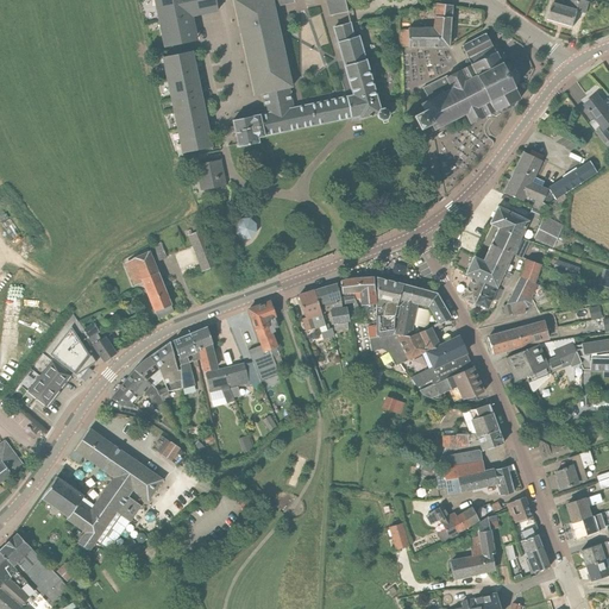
[(164,0),(168,10),(163,11),(165,23),(170,22),(173,35),(168,35),(171,46),(194,42),(202,39),(199,25),(221,20),(217,0),(164,0)]
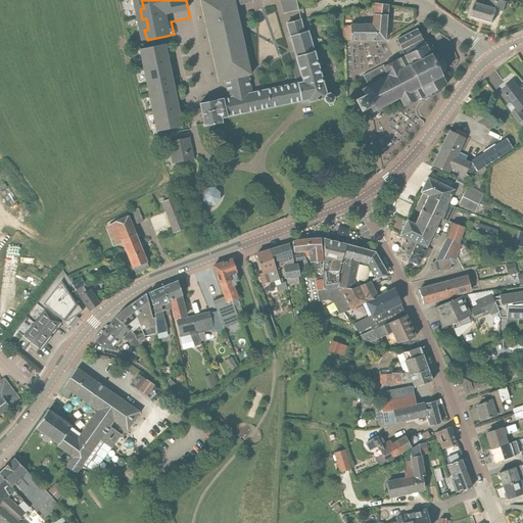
[(252,1),(252,0),(251,0),(199,0),(219,82),(225,81),(228,97),(199,103),(200,108),(196,109),(196,113),(201,112),(204,126),(222,123),(221,119),(301,101),(296,83),(251,93),(248,76),(250,75),(235,6),(251,2),(251,1),(252,1)]
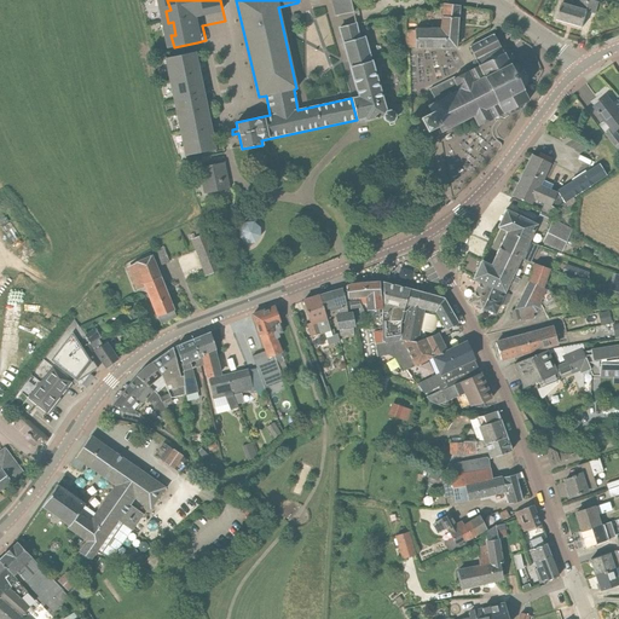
[(352,13),(353,12),(350,0),(330,0),(335,15),(336,16),(337,16),(352,12),(352,13)]
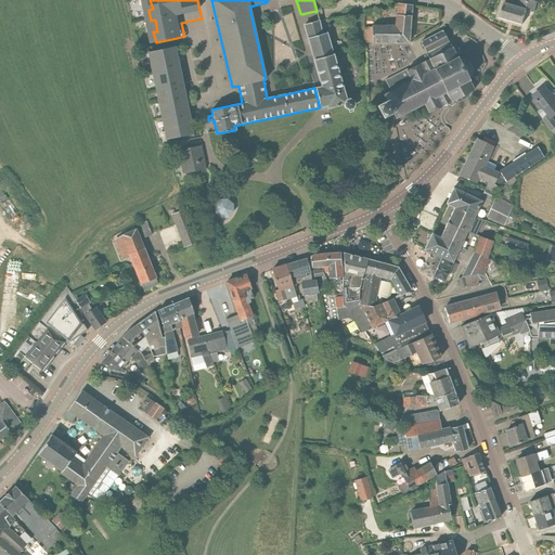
[(537,1),(531,0),(523,0),(520,8),(518,7),(519,3),(515,2),(515,0),(505,0),(500,17),(523,25),(527,10),(533,12),(537,1)]
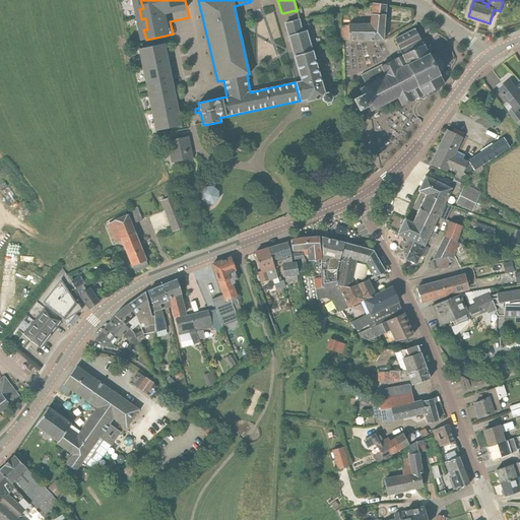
[(383,40),(386,5),(373,3),(371,15),(371,20),(363,20),(363,24),(348,24),(348,40),(383,40)]
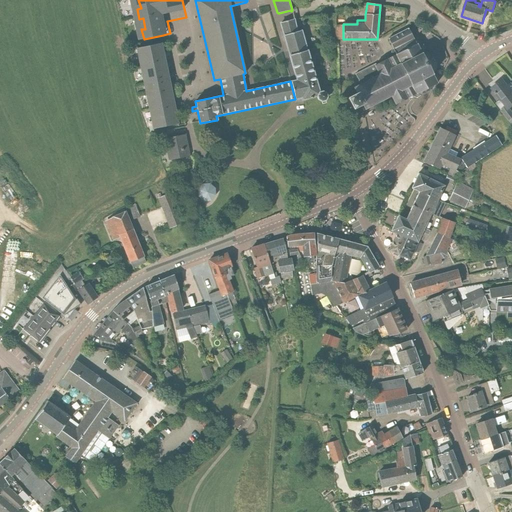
[(301,30),(297,31),(294,18),(293,19),(281,23),(280,24),(289,54),(307,49),(301,30)]
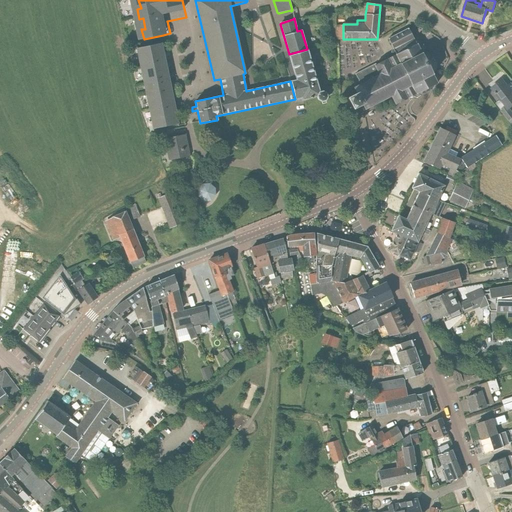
[(414,38),(413,38),(408,28),(388,39),(393,48),(393,49),(392,53),(388,55),(388,59),(376,65),(375,63),(355,74),(360,84),(354,88),(356,93),(347,98),(353,109),(362,104),(365,109),(391,96),(396,104),(407,98),(408,98),(409,98),(410,98),(412,98),(413,97),(417,98),(418,97),(419,97),(432,90),(436,84),(437,83),(437,82),(439,79),(436,74),(432,74),(436,68),(436,62),(433,57),(428,54),(422,53),(425,49),(423,44),(418,44),(419,42),(417,37),(414,38)]
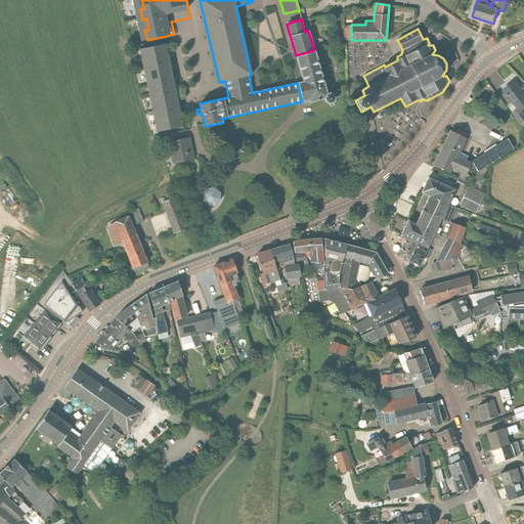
[(140,49),(144,69),(169,63),(165,44),(155,46),(140,49)]
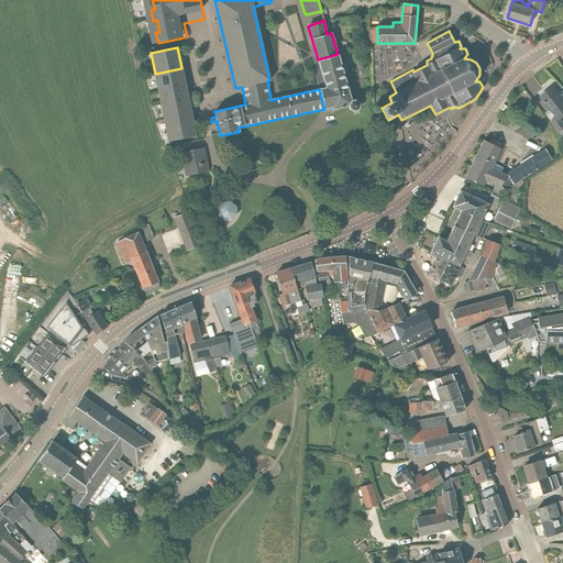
[(351,101),(341,67),(338,54),(318,59),(326,88),(319,89),(324,109),(332,108),(332,110),(349,106),(350,110),(353,112),(357,110),(360,107),(359,102),(354,100),(351,101)]
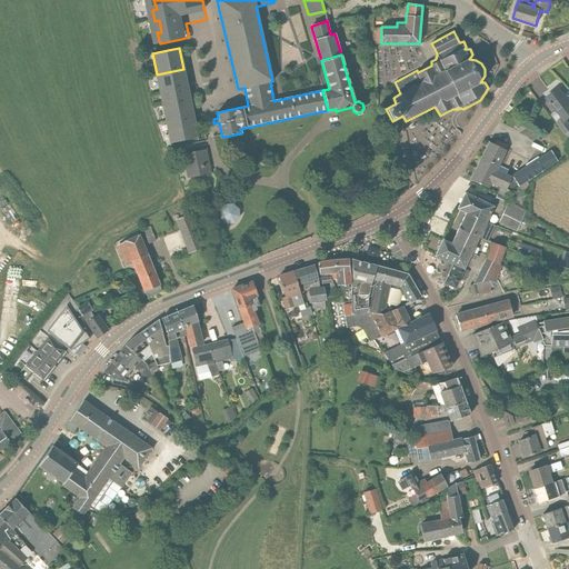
[(157,75),(160,92),(188,88),(183,69),(157,75)]
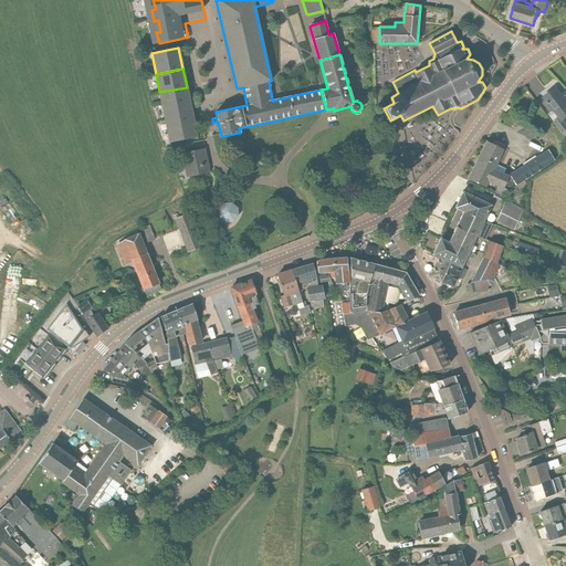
[(159,92),(161,103),(189,97),(187,87),(159,92)]
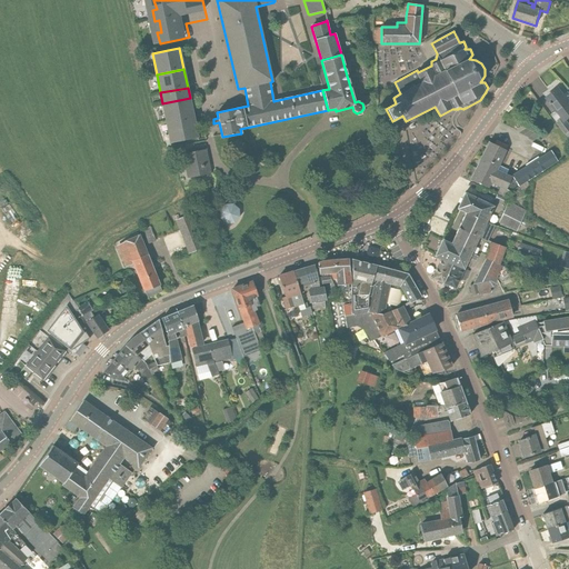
[(568,92),(565,96),(559,89),(547,98),(553,107),(558,113),(559,112),(562,117),(563,117),(568,122),(568,121),(568,92)]
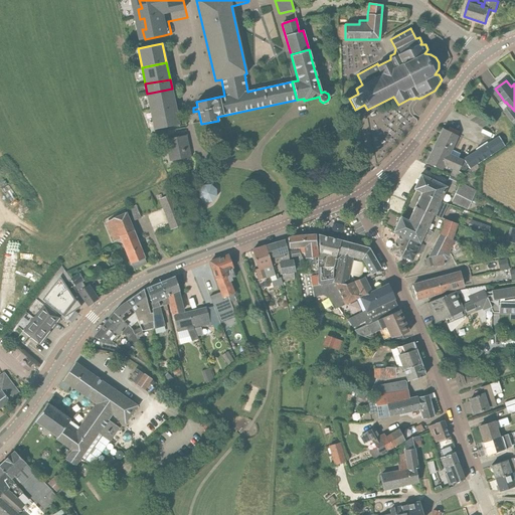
[(147,94),(150,111),(175,106),(172,89),(147,94)]
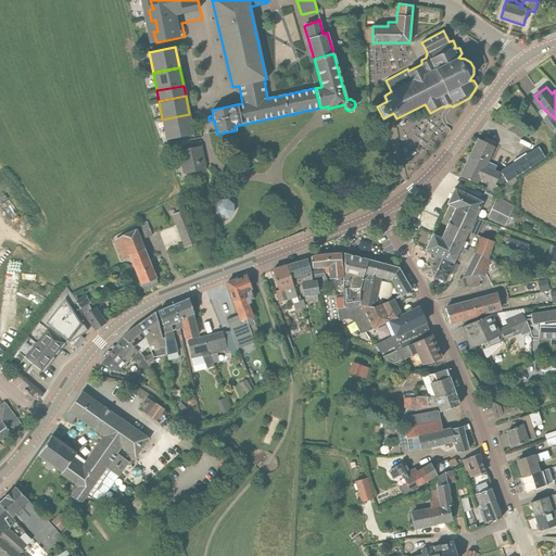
[(189,114),(162,119),(166,139),(182,137),(193,135),(189,114)]
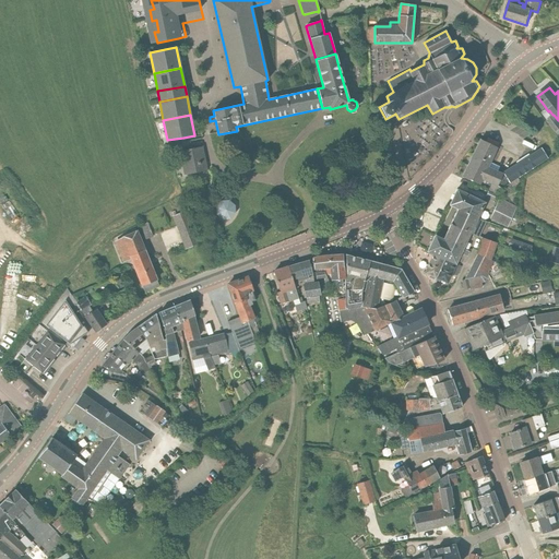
[(554,115),(552,115),(546,120),(556,132),(558,130),(558,121),(558,120),(554,115)]
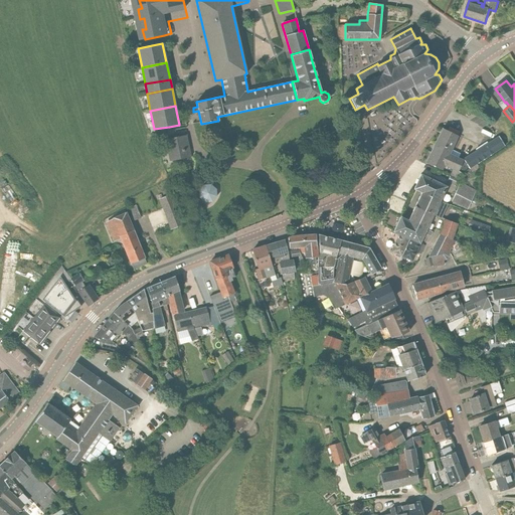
[(443,129),(435,145),(450,153),(457,136),(443,129)]
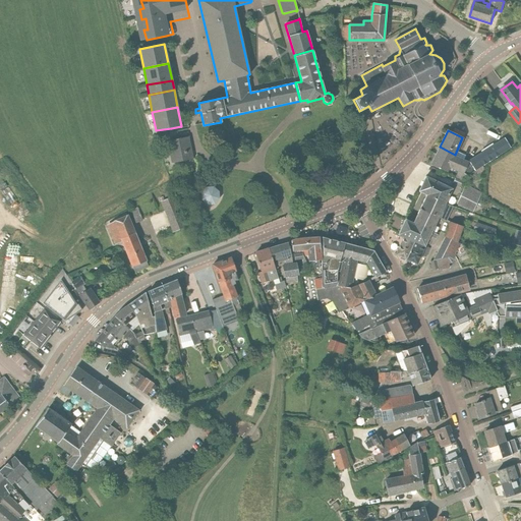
[(171,164),(175,163),(193,159),(189,136),(167,141),(171,164)]
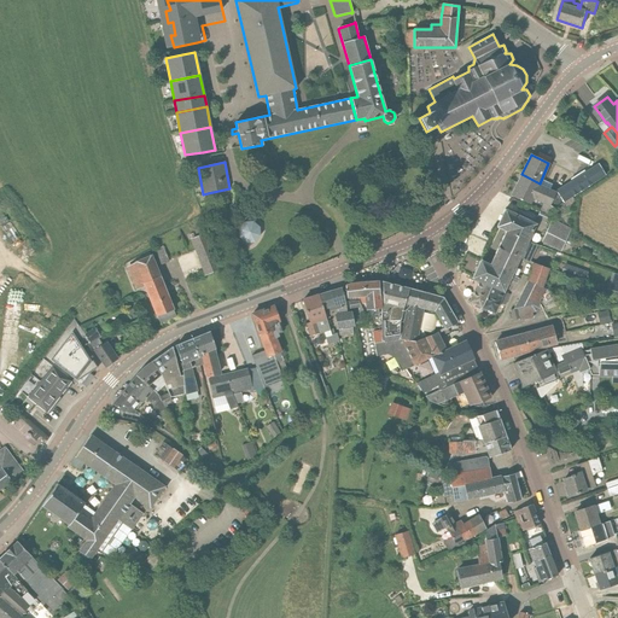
[(589,169),(583,173),(571,180),(555,191),(557,193),(563,204),(579,193),(590,186),(596,181),(606,176),(598,164),(589,169)]
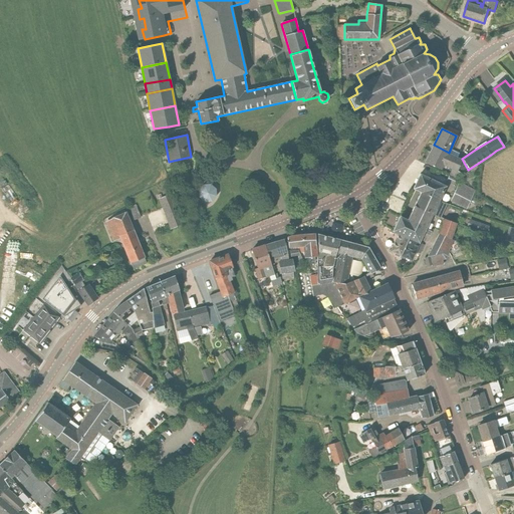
[(448,156),(449,153),(434,145),(430,152),(447,161),(445,167),(455,171),(459,173),(464,170),(462,166),(463,165),(462,162),(448,156)]
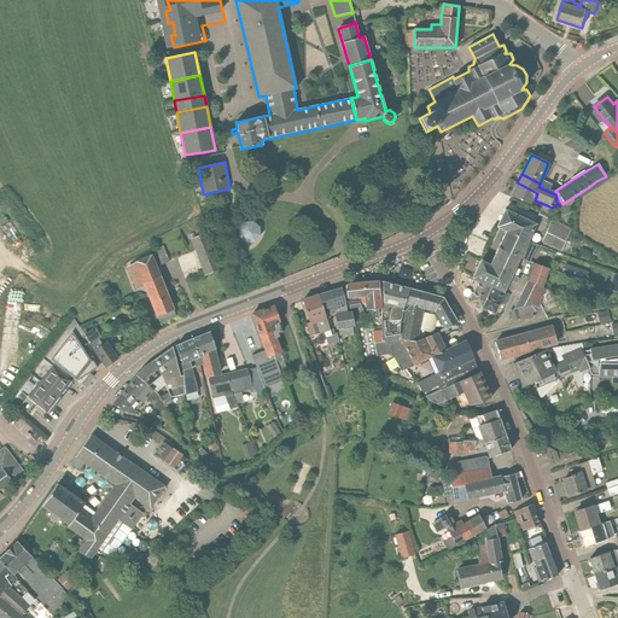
[(530,198),(535,200),(537,193),(517,182),(511,196),(528,204),(530,198)]
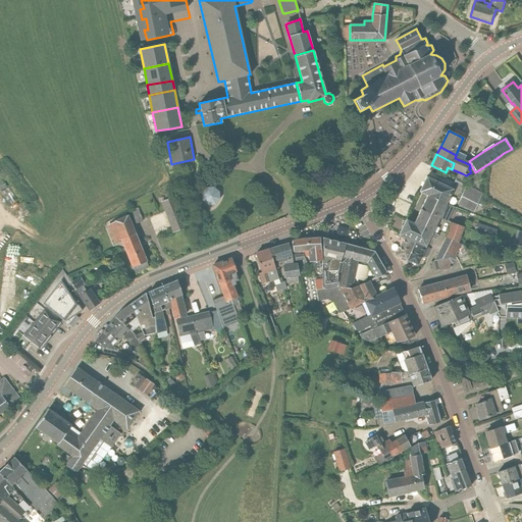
[(430,197),(436,181),(426,176),(419,192),(427,196),(430,197)]
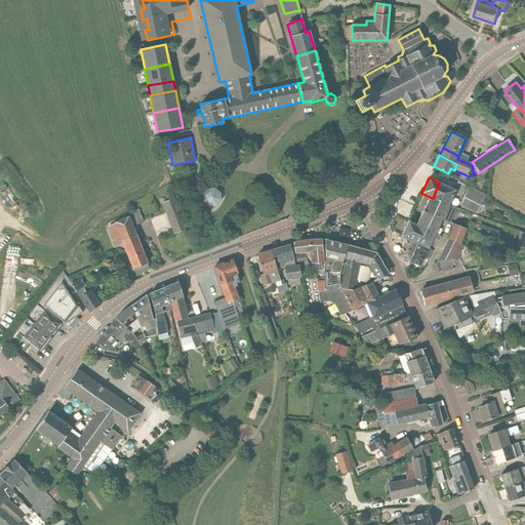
[(466,189),(468,185),(458,180),(456,185),(466,189)]
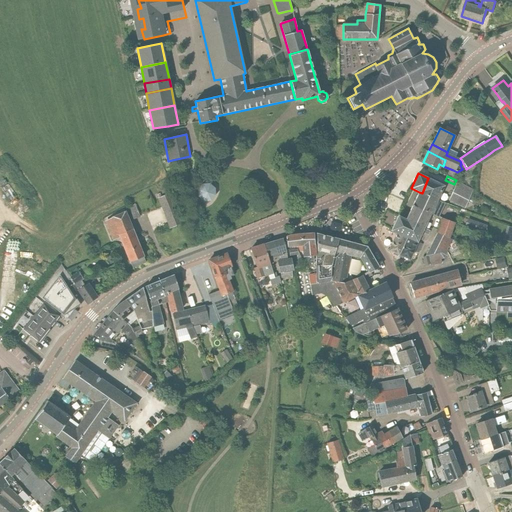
[(436,199),(443,185),(428,178),(422,193),(436,199)]
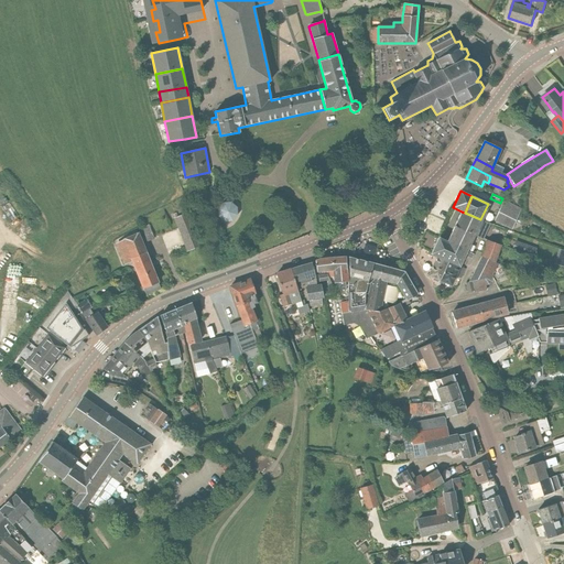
[(223,220),(230,219),(236,214),(235,206),(229,201),(221,201),(217,207),(216,215),(223,220)]
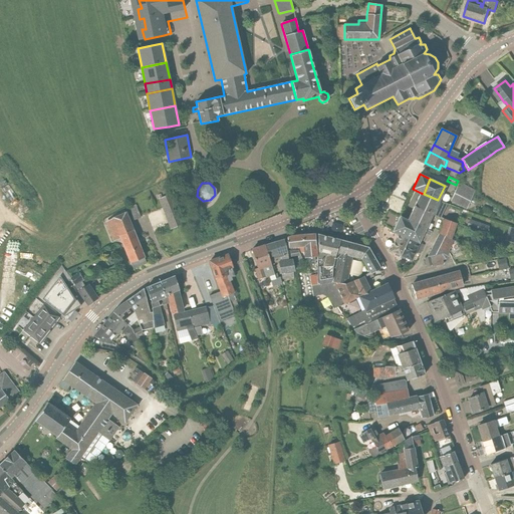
[(468,200),(472,190),(459,184),(454,195),(468,200)]
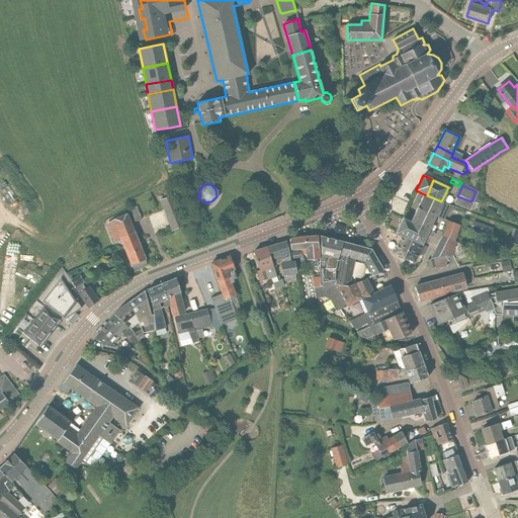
[(469,211),(478,192),(476,191),(471,201),(457,196),(454,203),(469,211)]
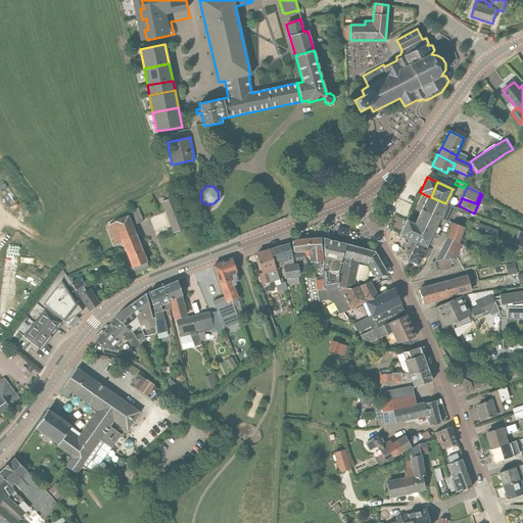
[(428,196),(421,210),(439,219),(446,222),(453,208),(445,204),(445,203),(431,197),(428,196)]
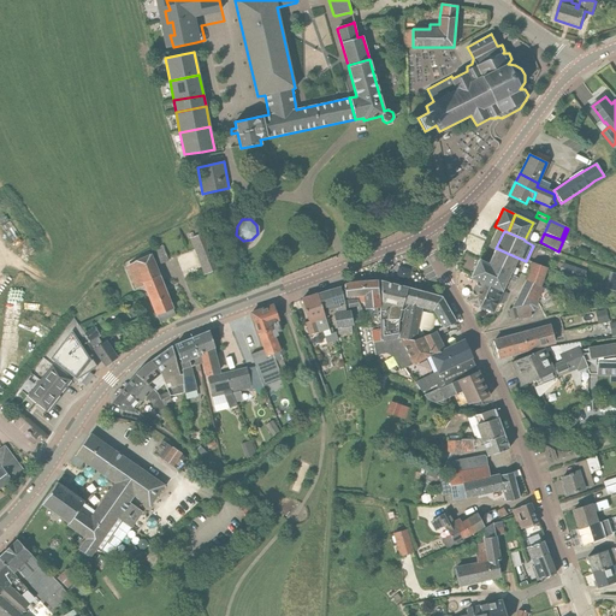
[(219,268),(203,234),(194,237),(193,232),(190,234),(191,238),(190,238),(206,274),(219,268)]
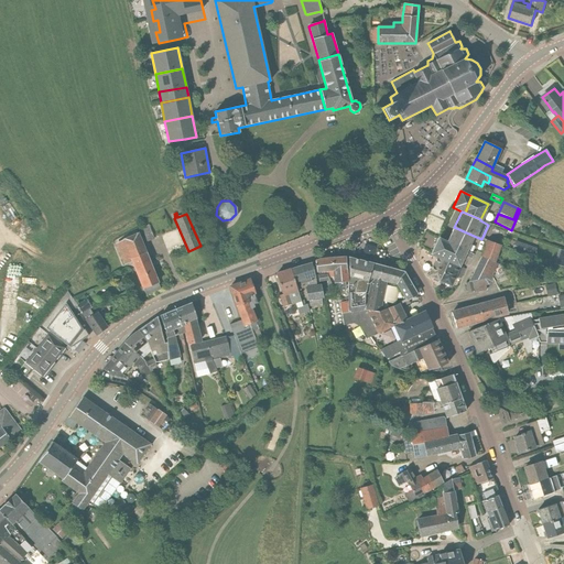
[(154,238),(150,228),(149,225),(141,227),(147,241),(154,238)]
